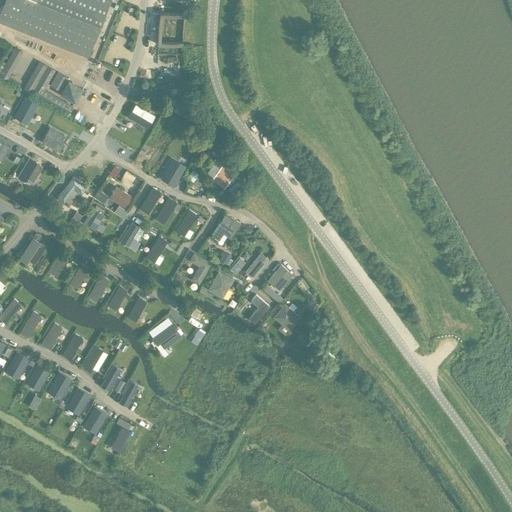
[(3,0),(0,9),(0,20),(87,56),(109,0),(3,0)]
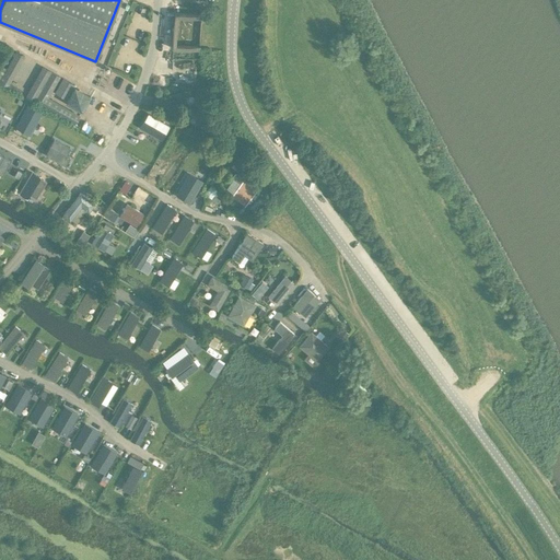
[(174,13),(172,48),(199,49),(202,14),(174,13)]
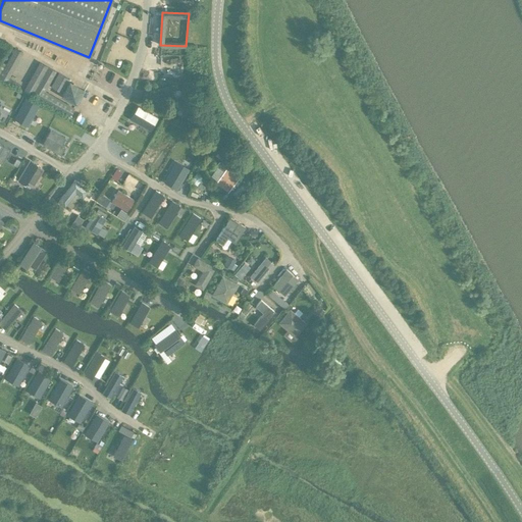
[(0,72),(0,74),(7,80),(23,53),(14,47),(0,72)]
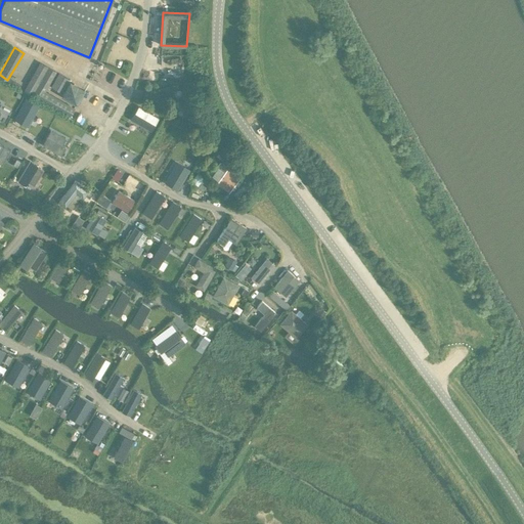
[(74,110),(42,91),(54,71),(39,61),(24,89),(71,116),(74,110)]
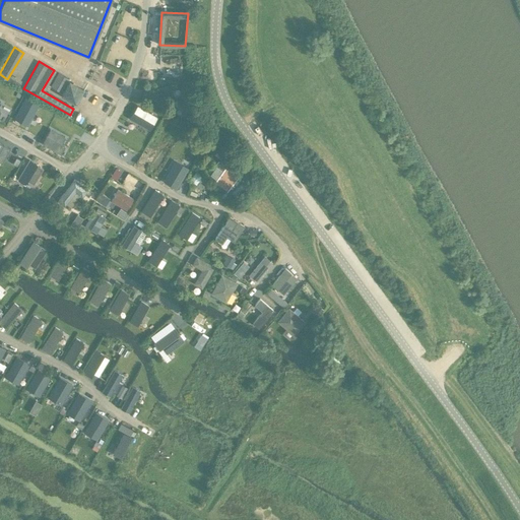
[(51,84),(62,90),(69,78),(58,72),(51,84)]
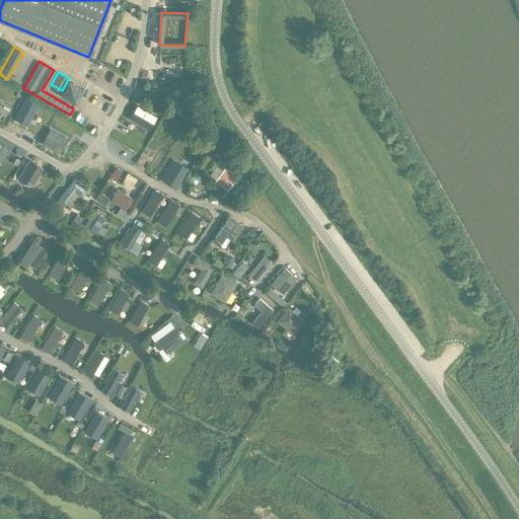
[(186,114),(188,119),(197,115),(187,86),(181,88),(183,93),(177,95),(183,115),(186,114)]
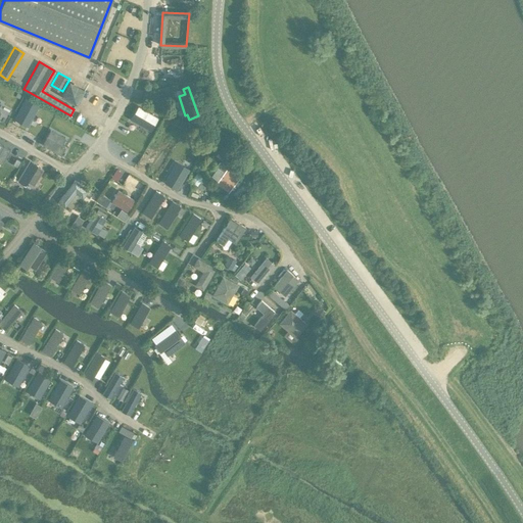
[(138,104),(130,117),(150,130),(157,116),(138,104)]
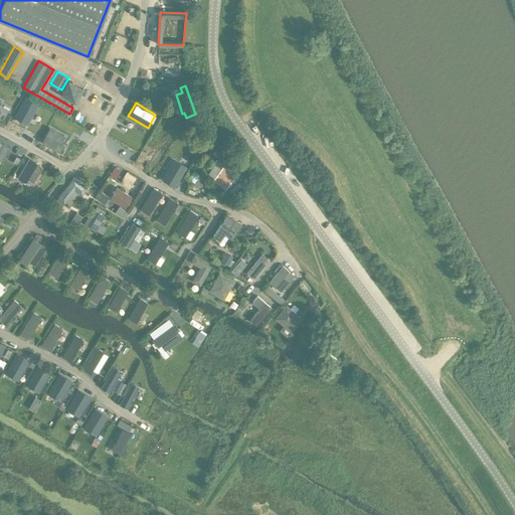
[(64,135),(50,127),(42,141),(60,151),(64,143),(61,141),(64,135)]
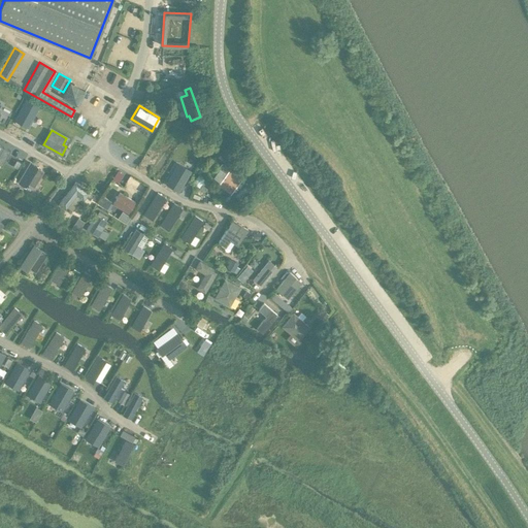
[(0,143),(0,164),(2,165),(10,150),(0,143)]
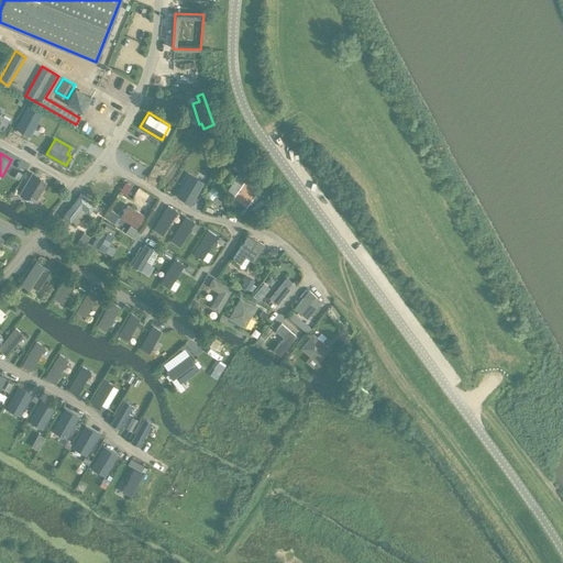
[(159,184),(166,187),(183,159),(176,155),(159,184)]
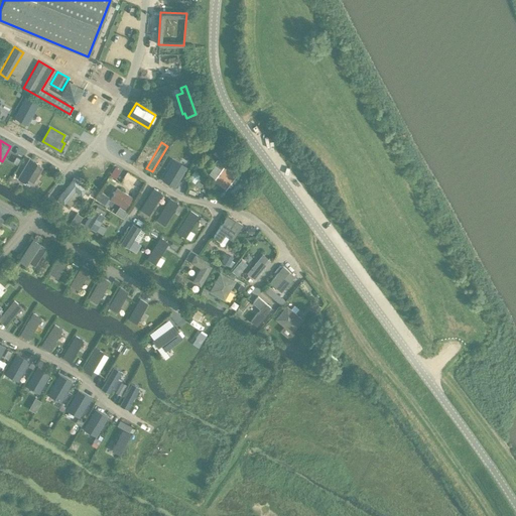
[(167,181),(175,185),(192,156),(184,152),(176,165),(170,162),(161,176),(167,180),(167,181)]
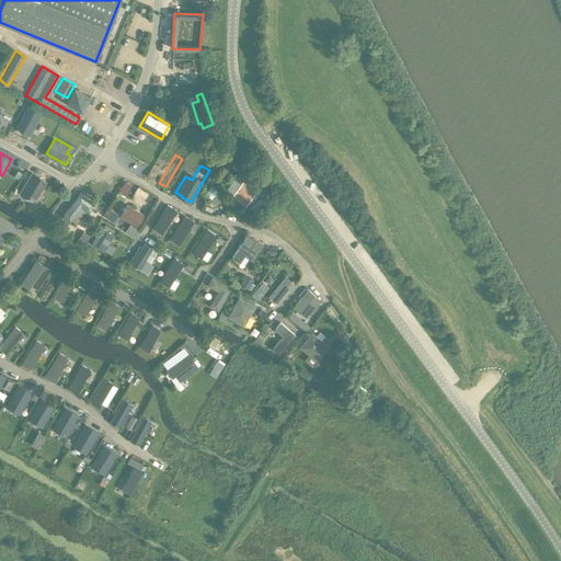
[(47,181),(39,176),(32,172),(20,193),(27,197),(30,194),(36,198),(47,181)]
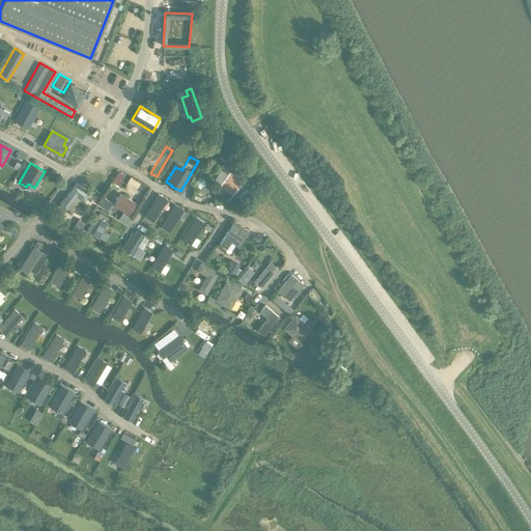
[(223,164),(219,168),(227,174),(221,183),(233,192),(243,179),(231,170),(223,164)]
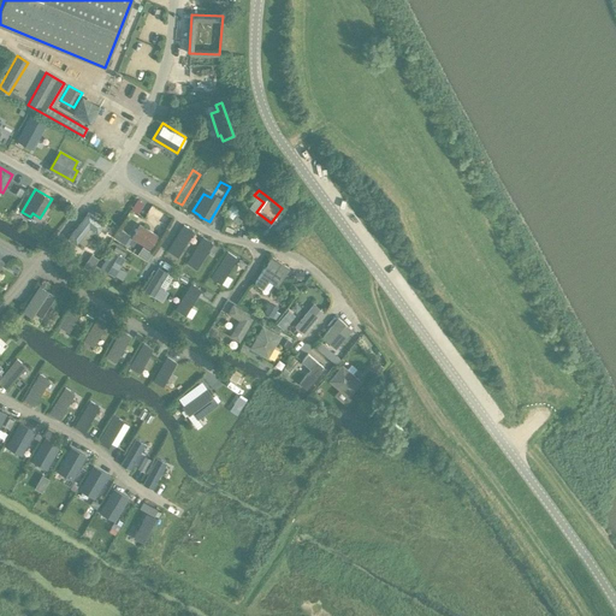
[(241,208),(234,203),(226,212),(234,218),(237,213),(241,208)]
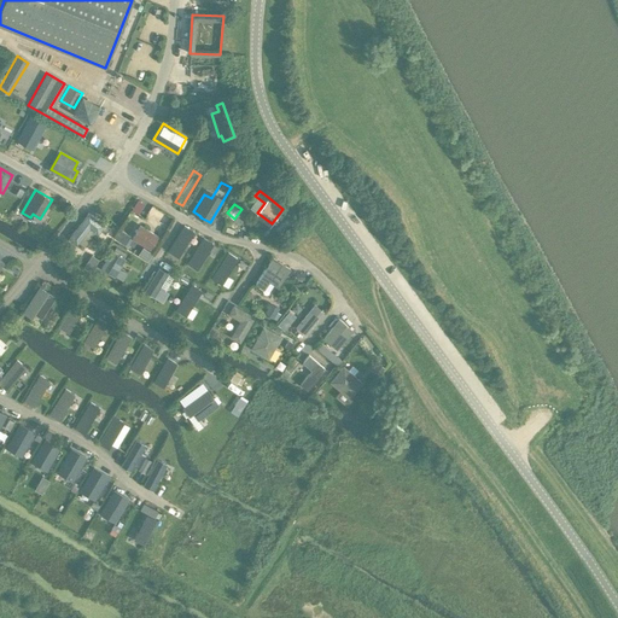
[(91,227),(98,232),(104,225),(88,213),(69,237),(77,244),(91,227)]
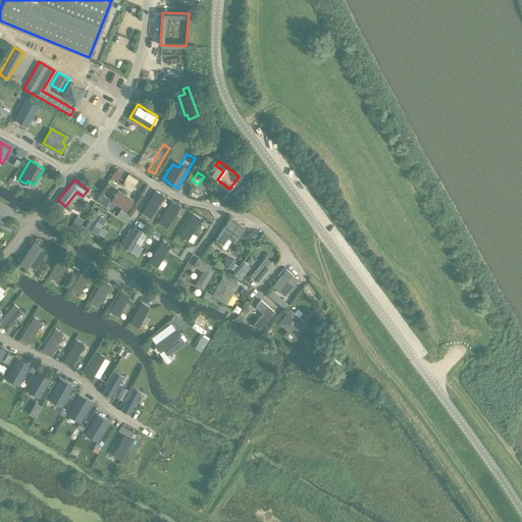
[(112,200),(126,209),(133,199),(118,190),(112,200)]
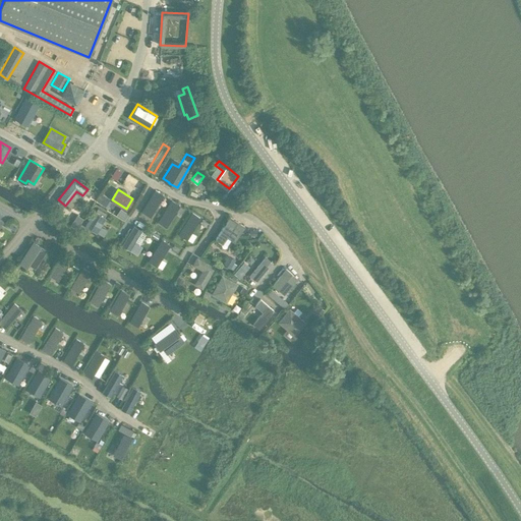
[(155,189),(141,211),(150,215),(162,193),(155,189)]
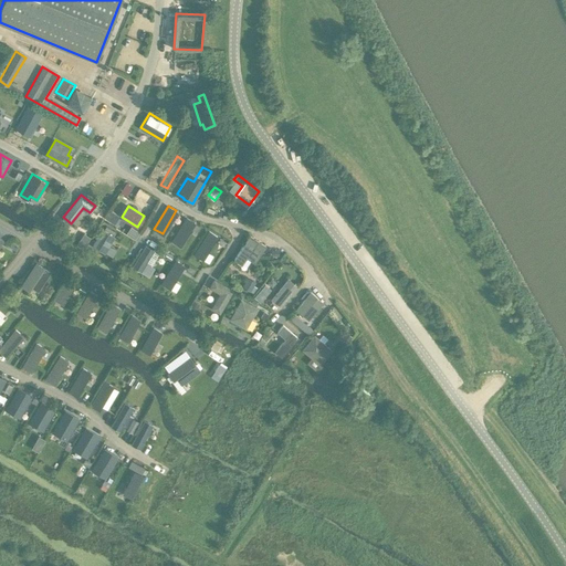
[(109,210),(105,218),(111,221),(115,213),(109,210)]
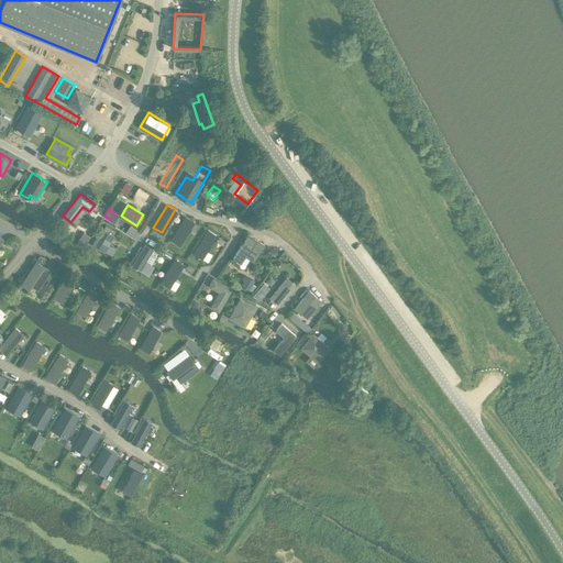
[(185,216),(170,239),(179,243),(192,221),(185,216)]
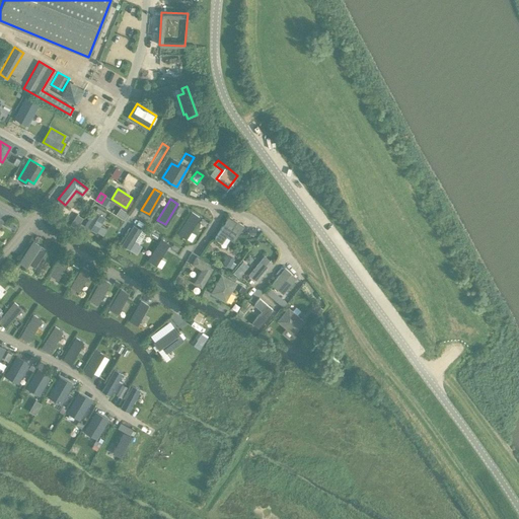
[(94,210),(85,224),(91,227),(96,230),(99,224),(104,217),(103,216),(106,212),(97,207),(95,211),(94,210)]
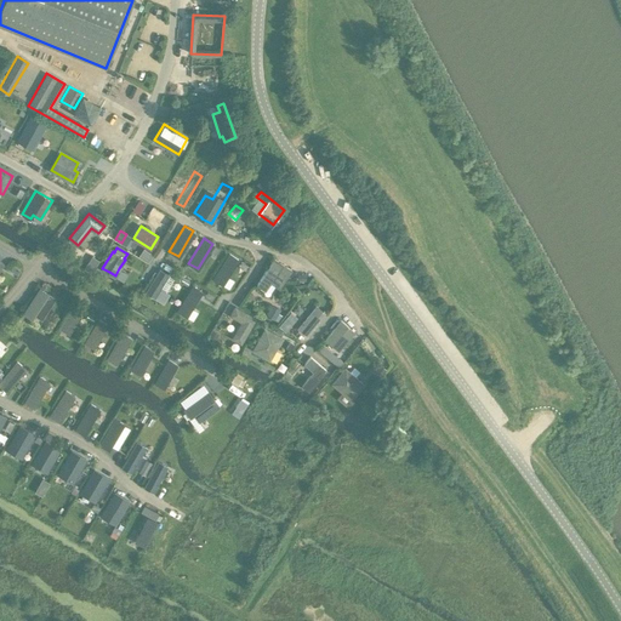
[(144,248),(140,256),(149,262),(154,254),(144,248)]
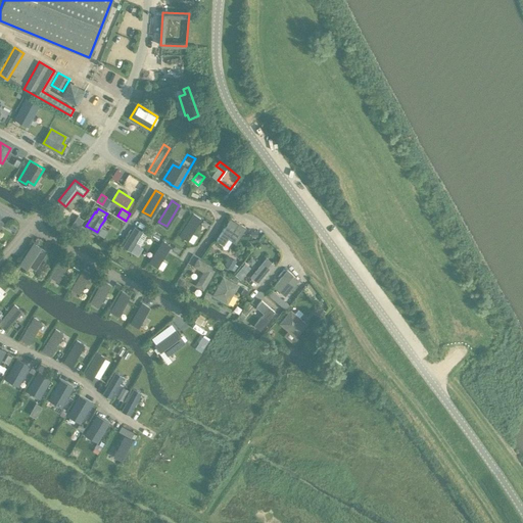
[(193,214),(180,234),(187,239),(192,232),(200,218),(193,214)]
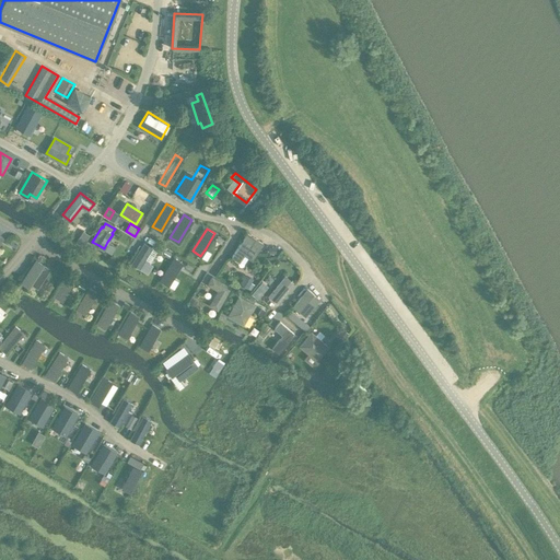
[(246,251),(254,256),(263,243),(247,233),(232,255),(240,260),(246,251)]
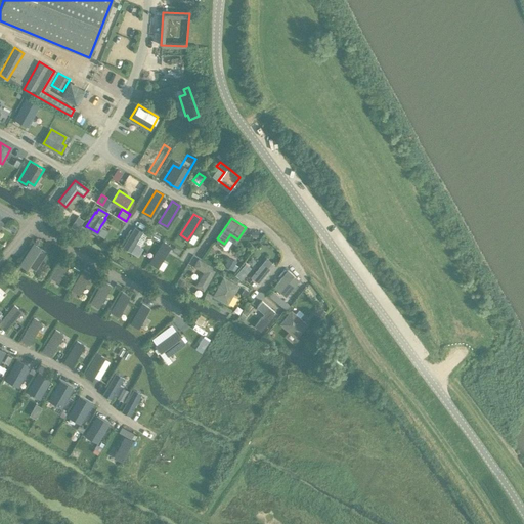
[(134,226),(122,246),(130,250),(141,230),(134,226)]
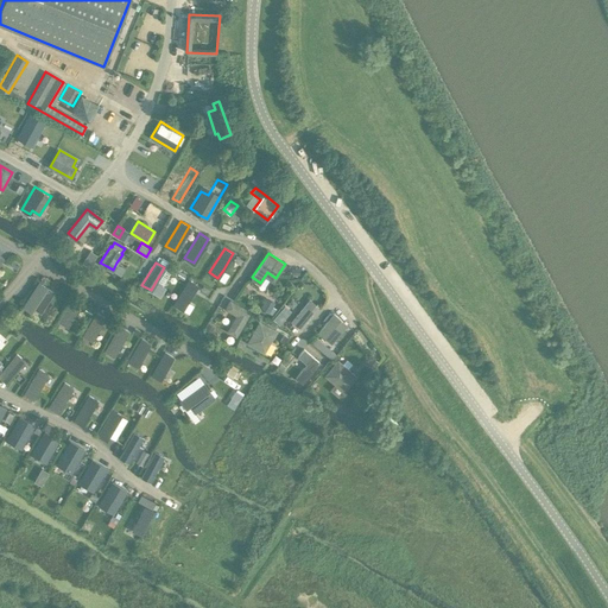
[(189,279),(173,304),(182,309),(187,301),(197,284),(189,279)]
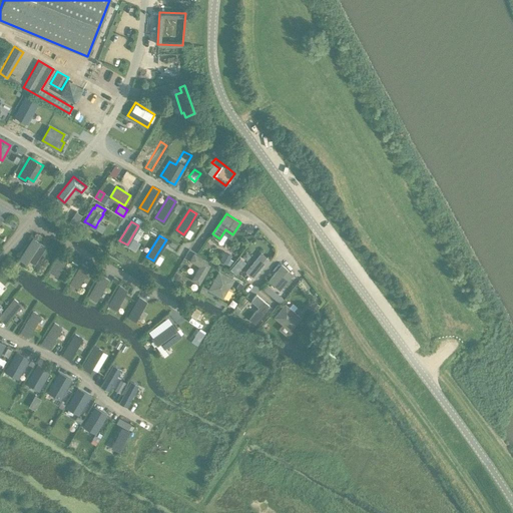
[(20,258),(26,262),(28,259),(34,263),(45,245),(33,237),(20,258)]
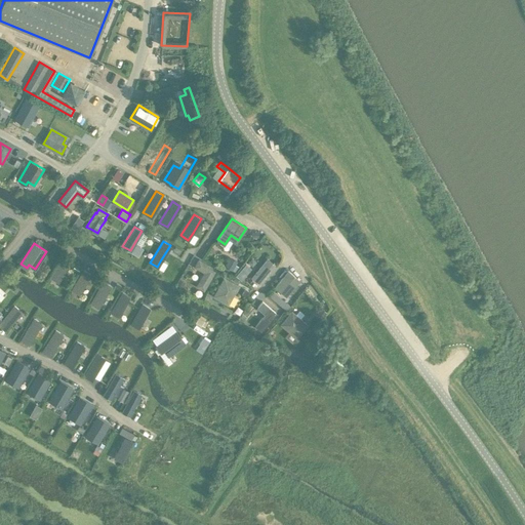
[(50,278),(58,282),(71,261),(63,256),(50,278)]
